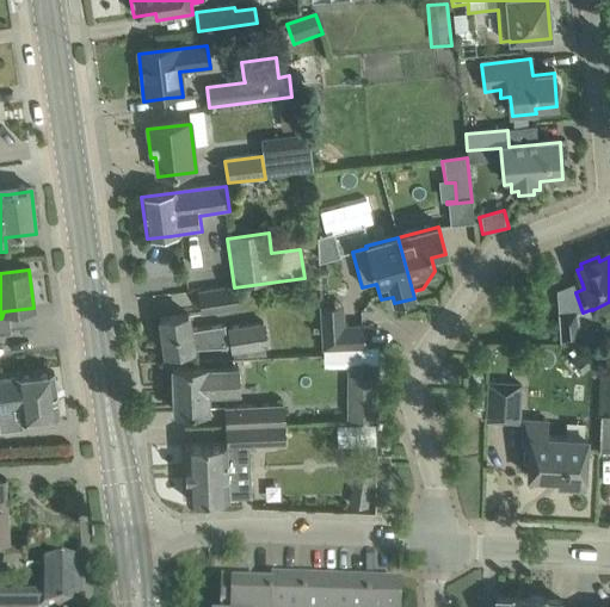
[(202,316),(239,310),(236,290),(198,296),(202,316)]
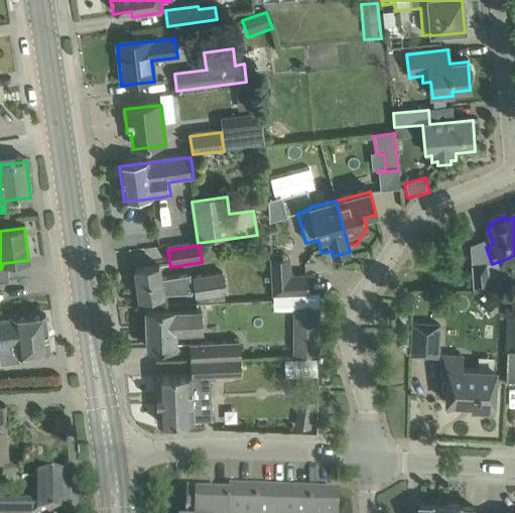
[(489,292),(487,264),(471,265),(472,291),(489,292)]
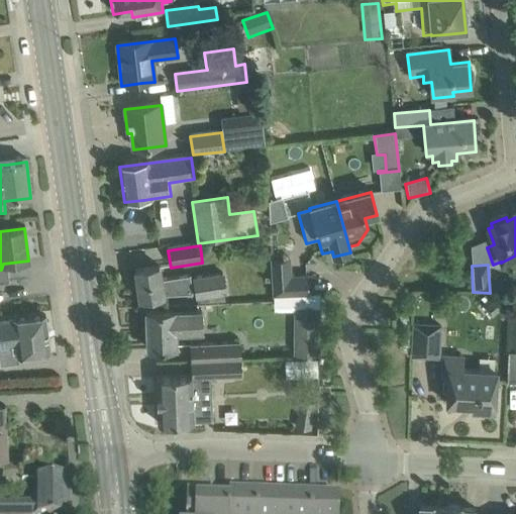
[(162,282),(160,268),(134,272),(139,300),(177,295),(192,293),(189,278),(175,280),(162,282)]
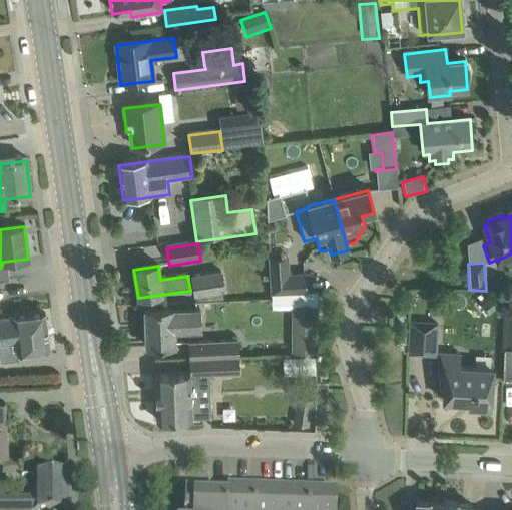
[(195,306),(222,303),(221,295),(224,294),(221,273),(191,278),(195,306)]
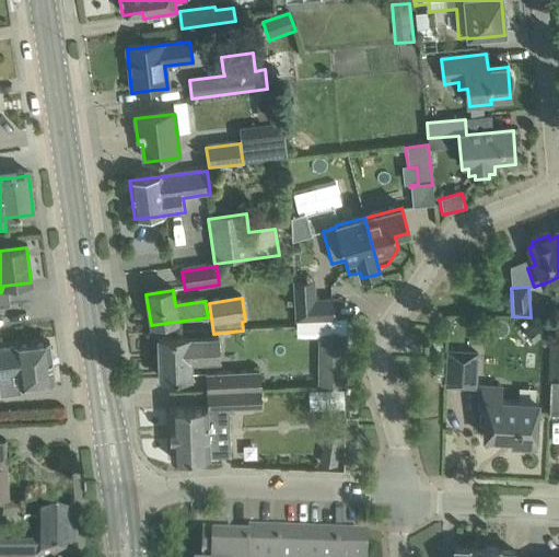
[(333,300),(294,302),(295,321),(334,318),(333,300)]
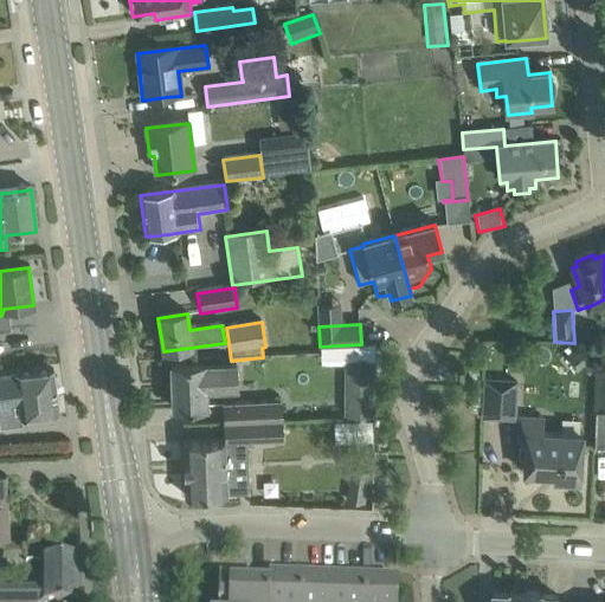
[(172,410),(195,409),(207,409),(206,393),(238,392),(237,384),(237,364),(171,367),(172,410)]
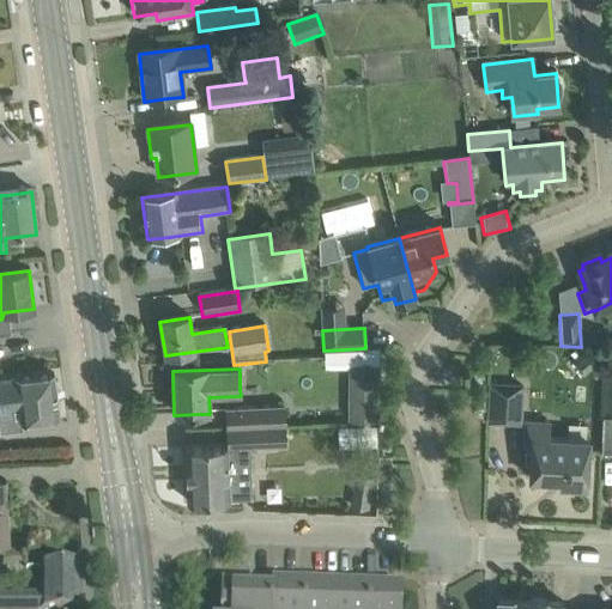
[(59,419),(53,376),(0,382),(0,415),(18,413),(20,424),(59,419)]
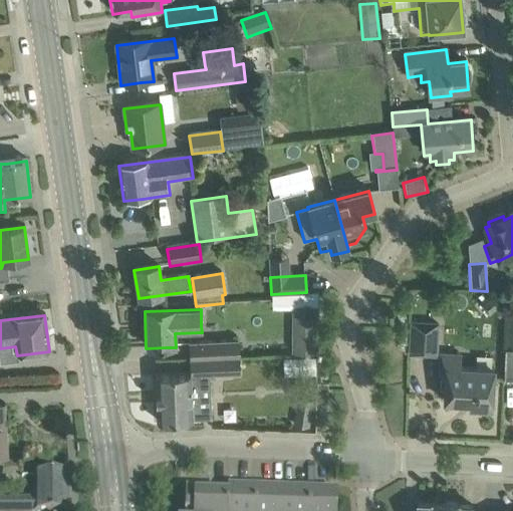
[(291,323),(291,355),(316,355),(316,324),(291,323)]
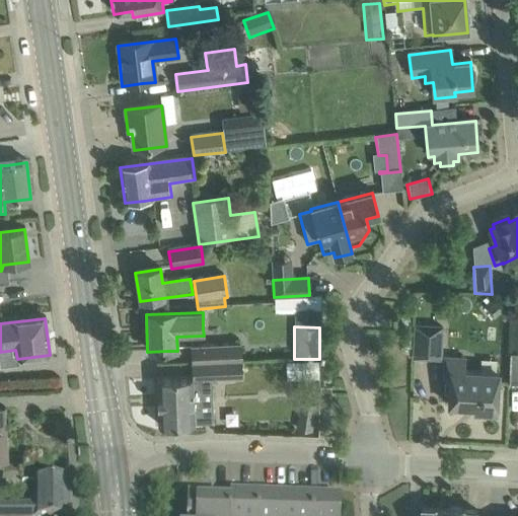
[(441,362),(443,327),(414,327),(412,360),(441,362)]
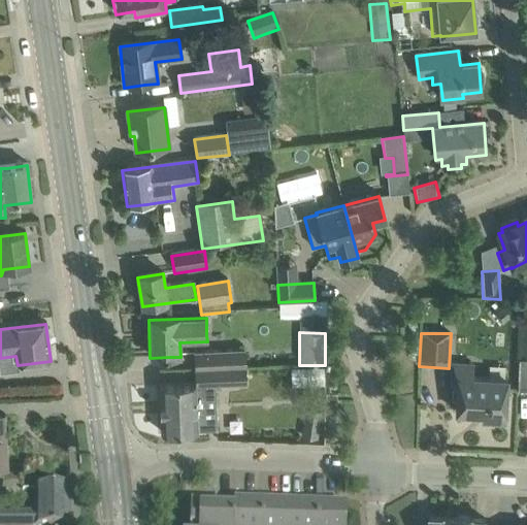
[(245,352),(195,355),(195,372),(230,370),(245,369),(245,352)]
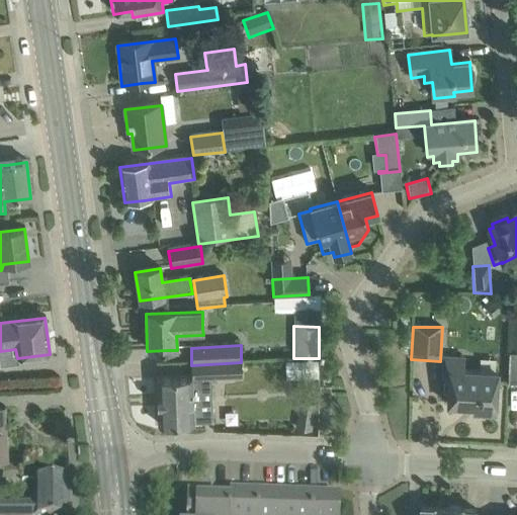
[(516,354),(509,355),(508,384),(516,384),(516,354)]
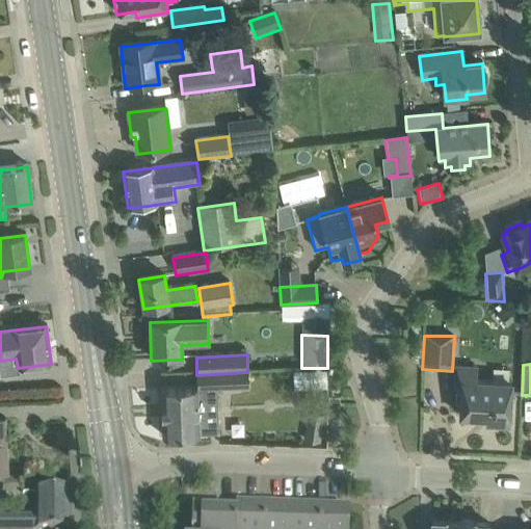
[(508,426),(509,405),(511,382),(477,380),(478,370),(455,369),(454,390),(460,390),(459,417),(485,419),(484,425),(508,426)]
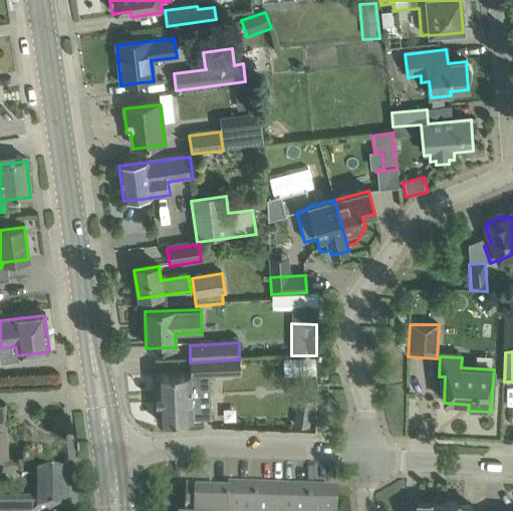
[(313,371),(313,357),(283,359),(284,372),(313,371)]
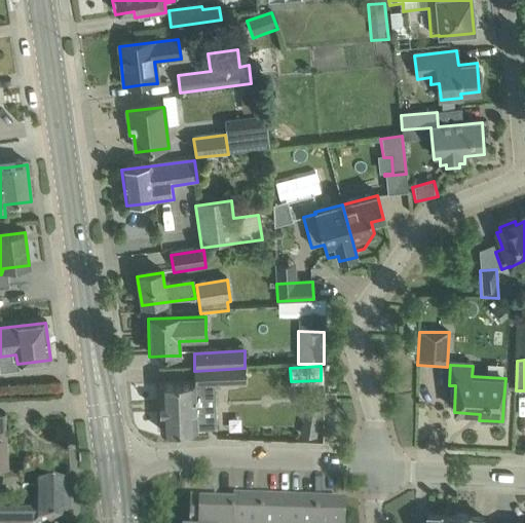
[(245,368),(229,369),(229,382),(246,381),(246,369),(245,368)]
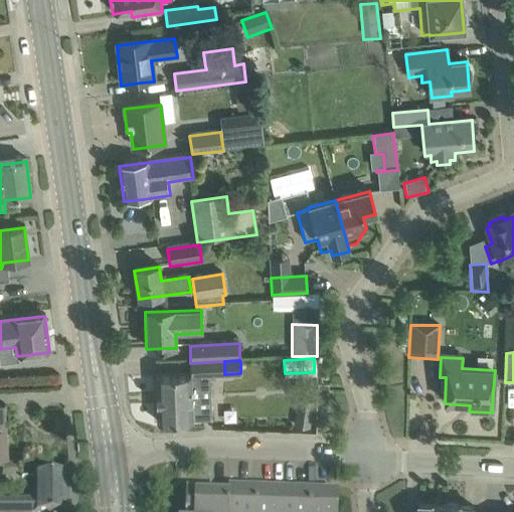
[(157,423),(192,422),(192,421),(211,421),(210,399),(210,387),(209,375),(155,377),(157,423)]
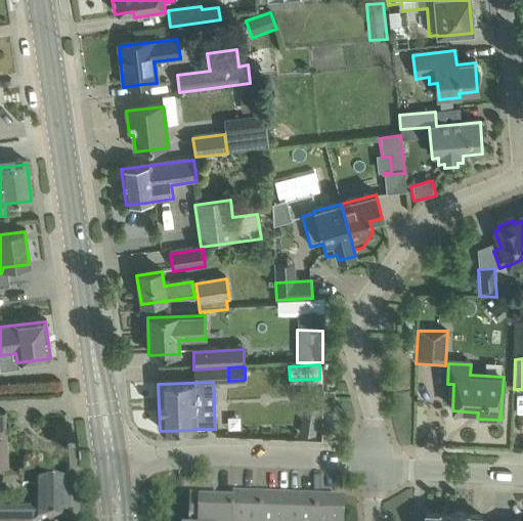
[(334,403),(334,400),(335,392),(323,392),(322,403),(334,403)]
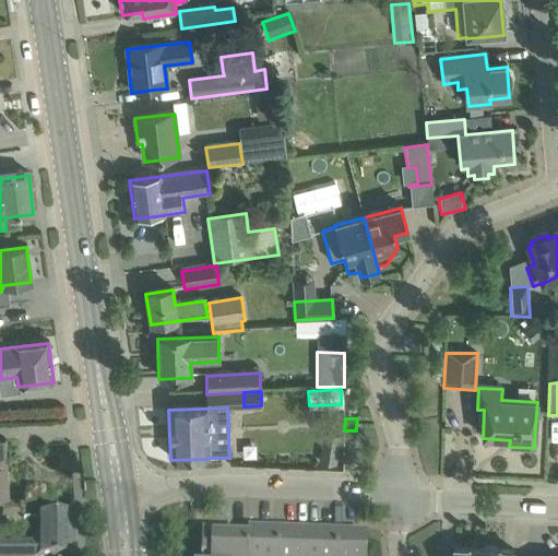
[(321,450),(318,464),(336,468),(339,452),(321,450)]
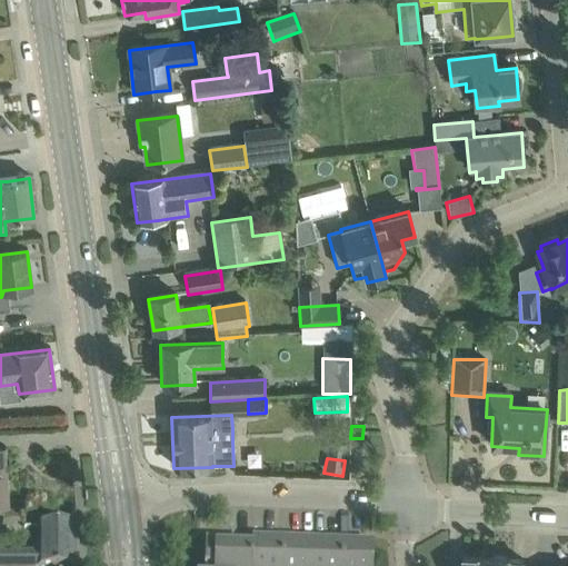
[(76,565),(76,529),(37,529),(36,558),(0,557),(0,565),(76,565)]
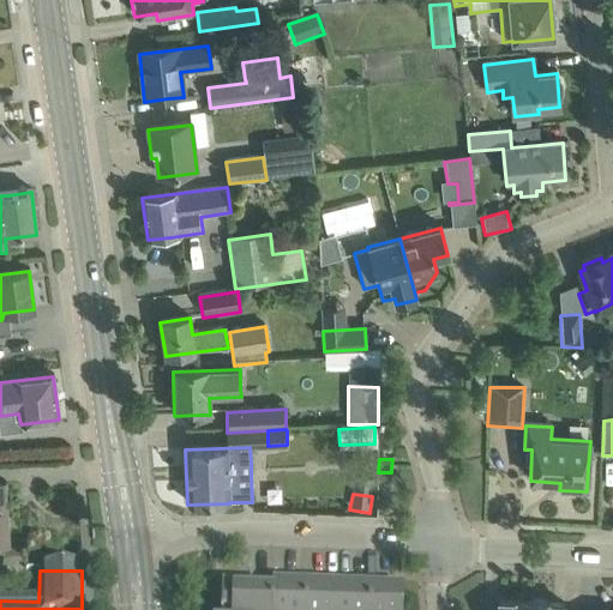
[(401,609),(402,595),(270,590),(270,601),(247,599),(247,591),(220,590),(218,609),(401,609)]
